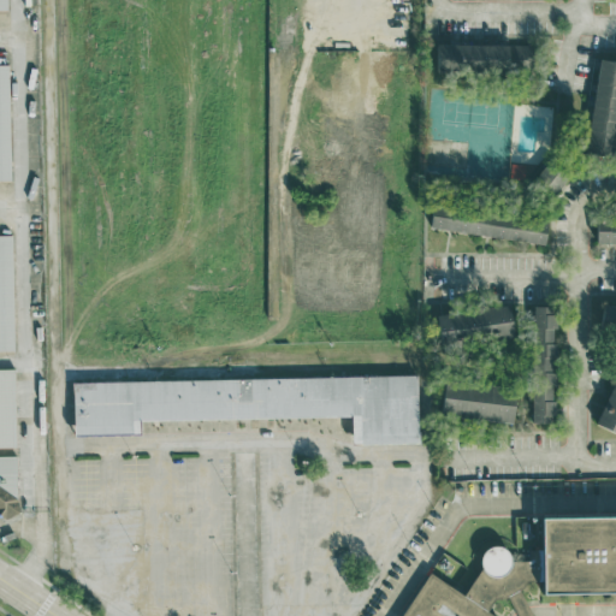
[(438,42),(437,71),(533,73),(533,45),(438,42)]
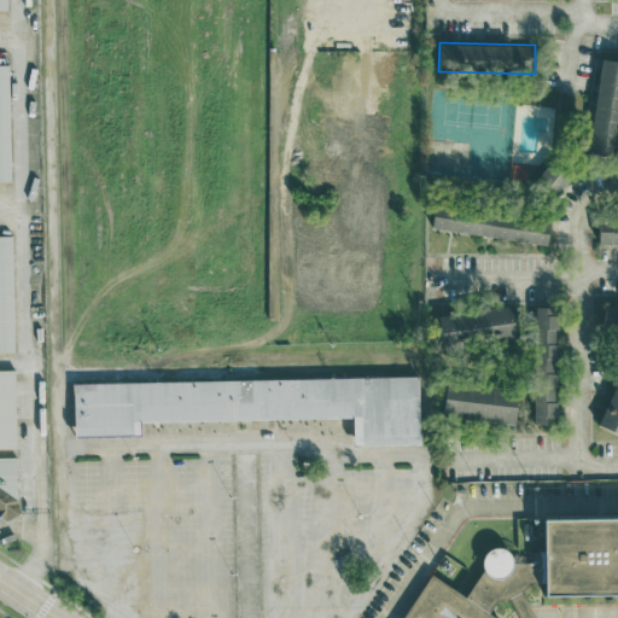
[(590,150),(617,152),(617,59),(600,58),(590,150)]
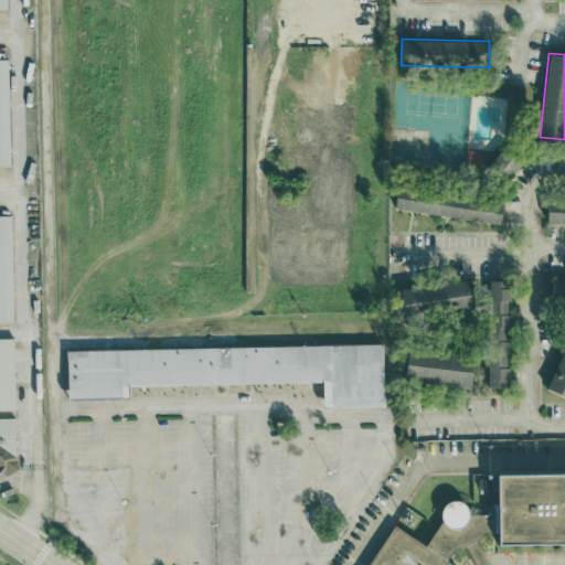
[(0,164),(10,164),(8,59),(0,57),(0,164)]
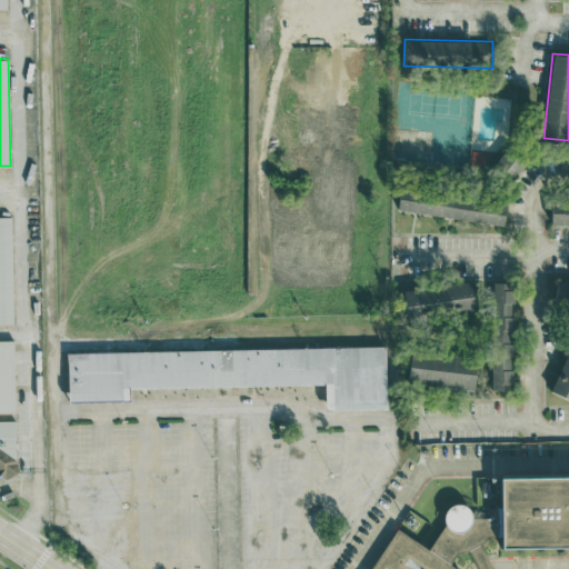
[(526,165),(511,148),(496,161),(510,178),(526,165)]
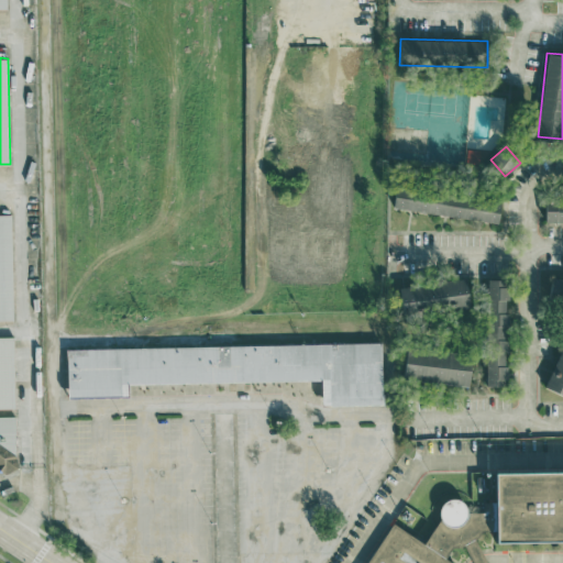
[(499,222),(503,197),(397,183),(394,208),(499,222)]
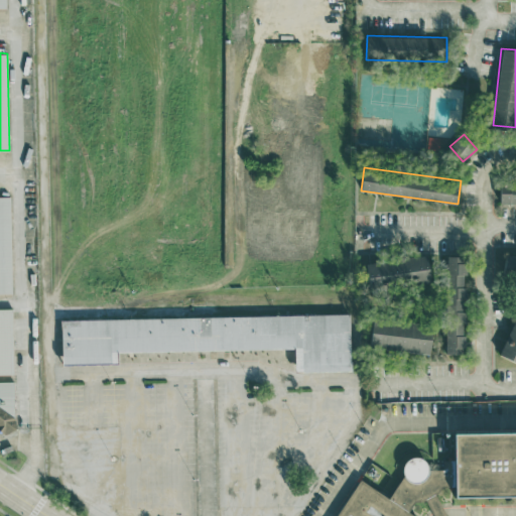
[(501,204),(515,203),(515,180),(501,180),(501,204)]
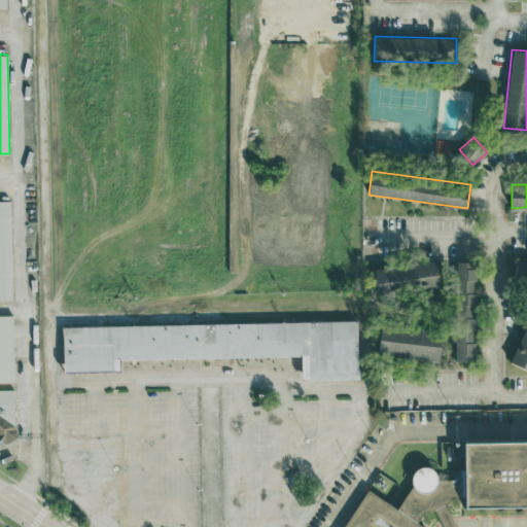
[(0,299),(12,300),(10,200),(0,200),(0,299)]
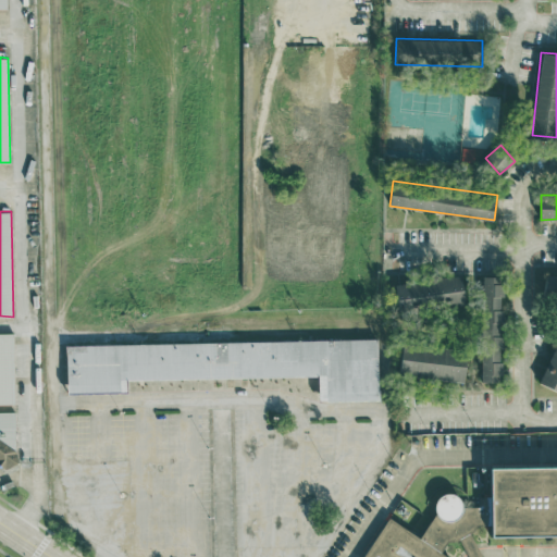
[(556,275),(546,274),(543,296),(556,298),(556,275)]
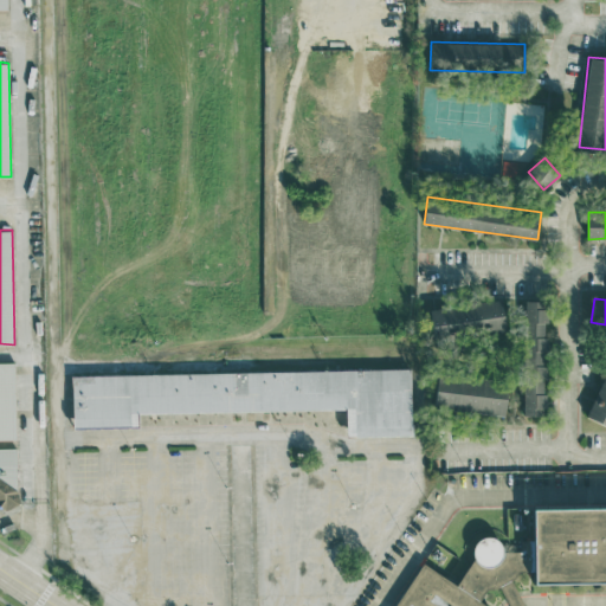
[(431,308),(434,339),(507,329),(503,300),(431,308)]
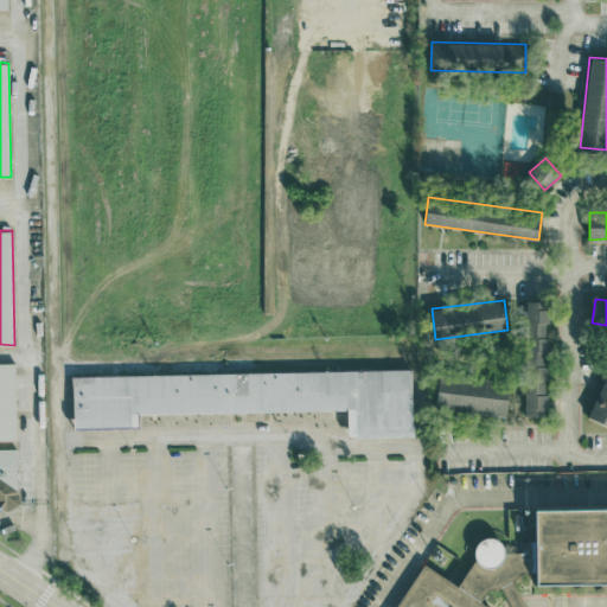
[(525,415),(548,416),(549,301),(525,300),(525,415)]
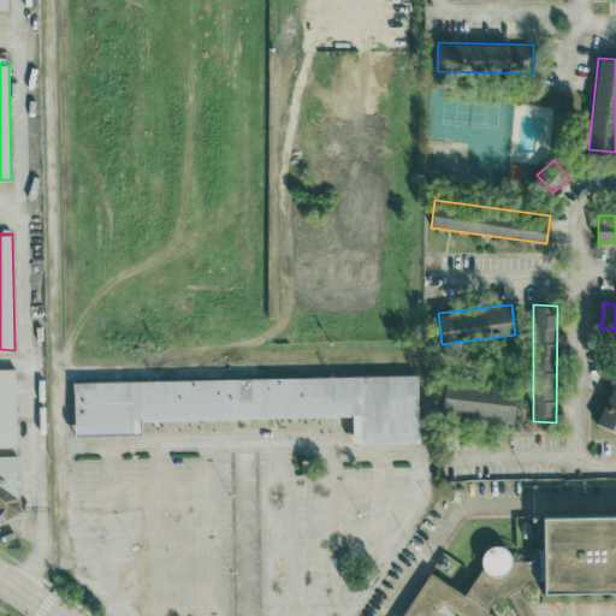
[(15,368),(0,367),(0,446),(16,446),(15,368)]
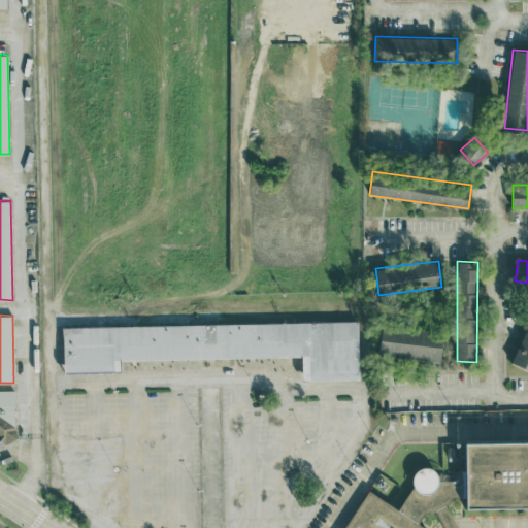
[(62,328),(357,321),(359,377),(303,378),(303,356),(119,360),(119,371),(63,373),(62,328)]
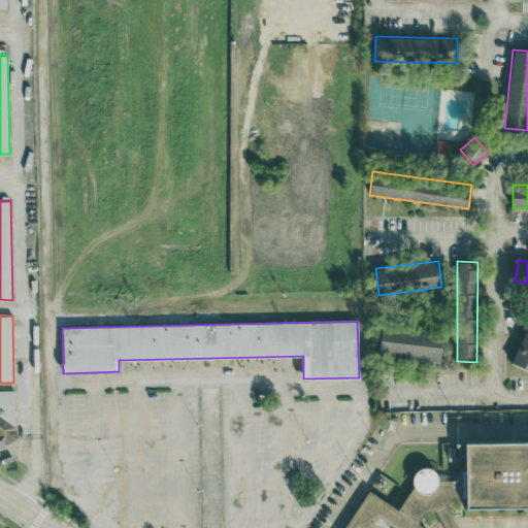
[(383,325),(380,358),(440,363),(443,331),(383,325)]
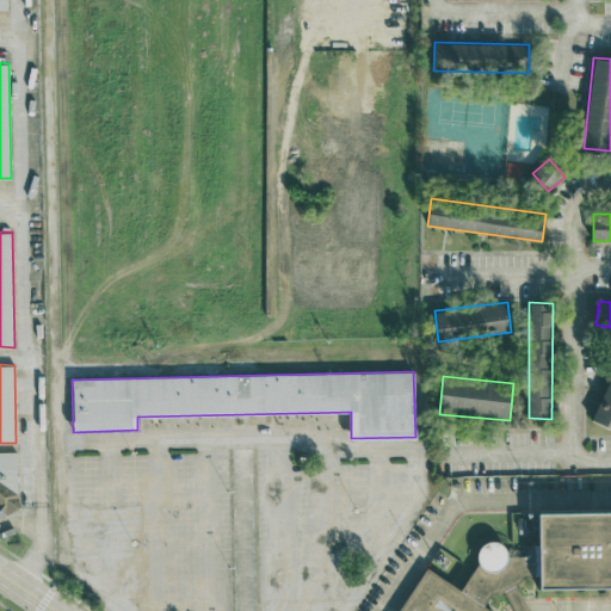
[(610,376),(594,421),(610,427),(610,376)]
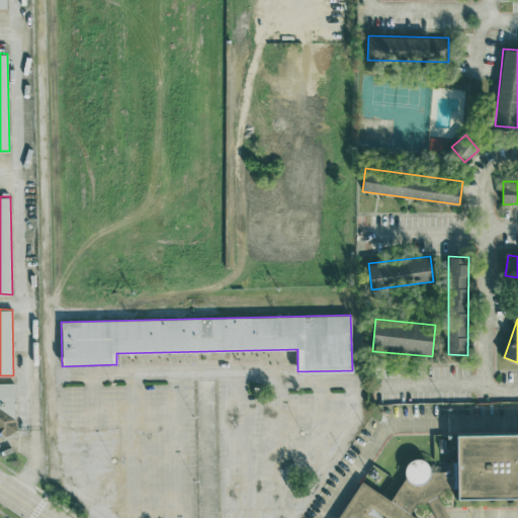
[(340,517),(363,484),(392,502),(407,483),(404,472),(407,464),(414,461),(423,461),(430,468),(430,473),(449,475),(449,463),(454,464),(453,439),(517,437),(517,502),(454,503),(453,488),(446,490),(440,500),(449,517),(436,517),(431,508),(419,506),(413,516),(416,517),(340,517)]
